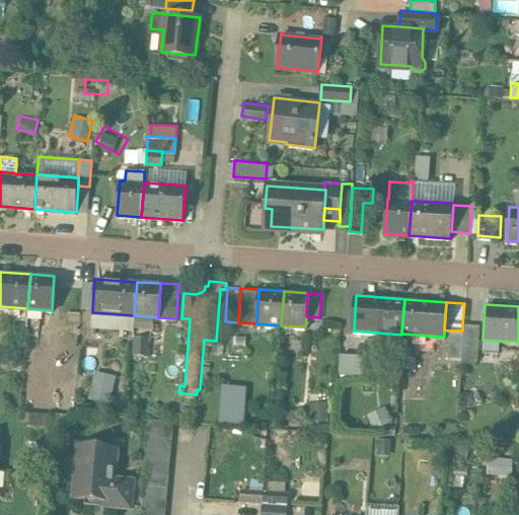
[(134,315),(92,312),(91,326),(134,329),(134,315)]
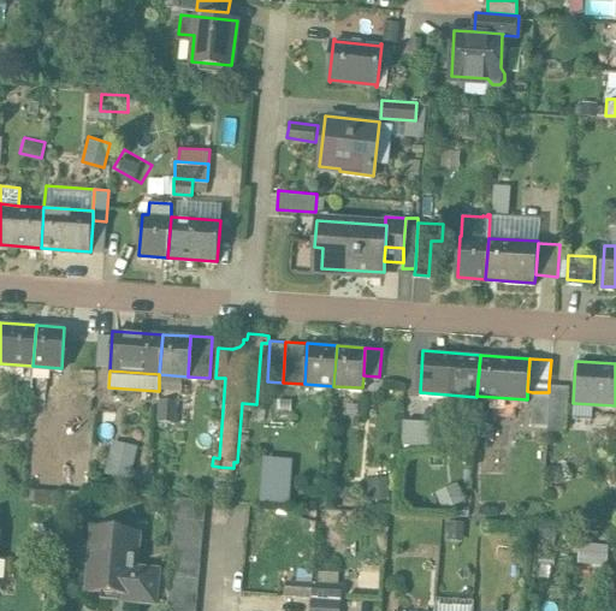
[(569,385),(549,384),(549,392),(546,423),(566,425),(569,385)]
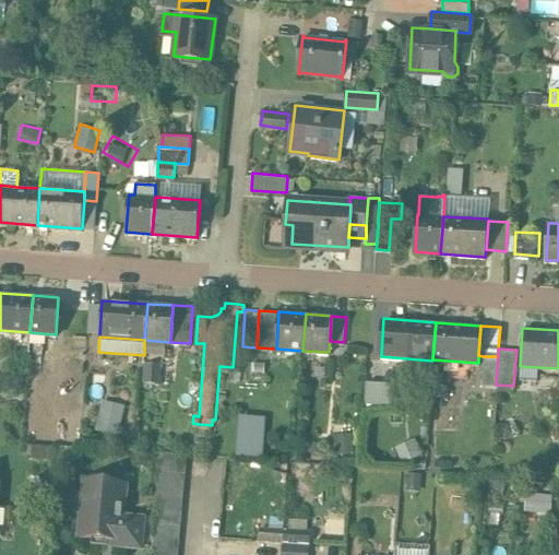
[(498,356),(483,356),(482,384),(496,385),(498,356)]
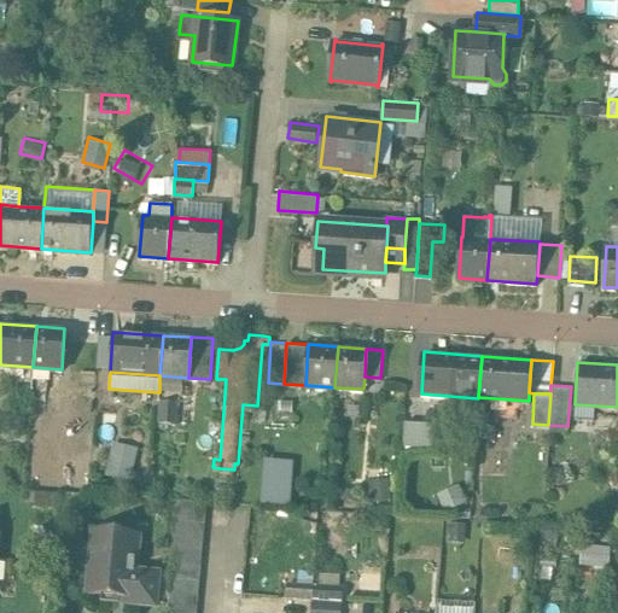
[(176,400),(159,398),(158,420),(175,421),(176,400)]
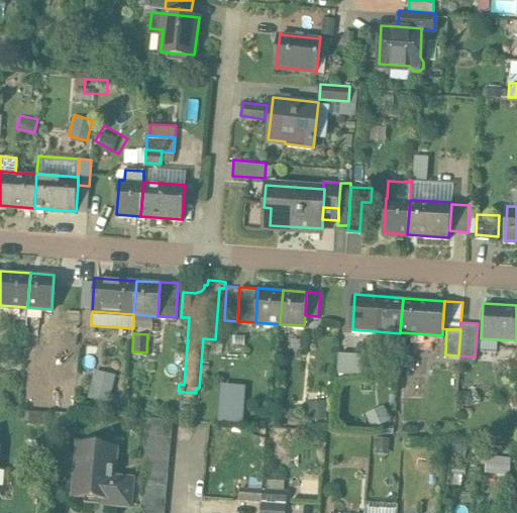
[(377,337),(363,336),(362,362),(375,363),(377,337)]
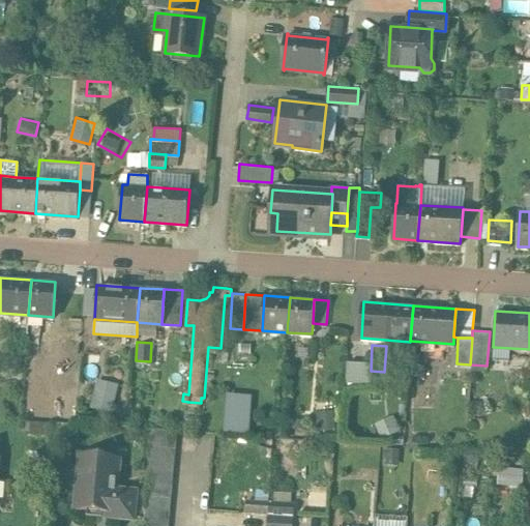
[(343,380),(362,380),(362,359),(344,358),(343,380)]
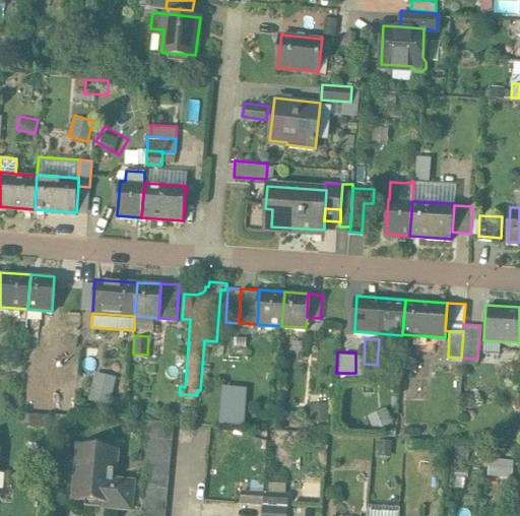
[(116,375),(95,370),(88,396),(109,402),(116,375)]
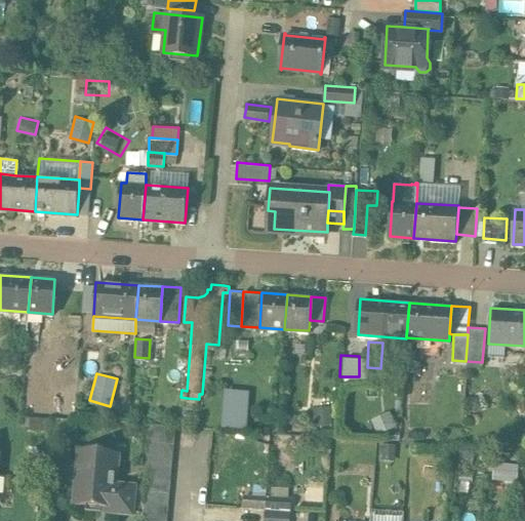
[(246,426),(248,387),(221,386),(219,425),(246,426)]
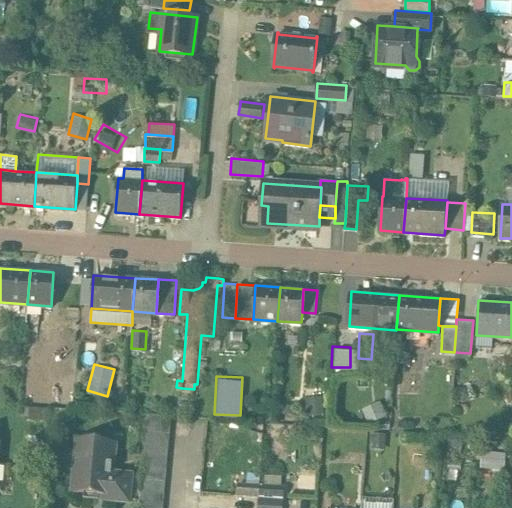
[(35,391),(23,390),(22,402),(34,404),(35,391)]
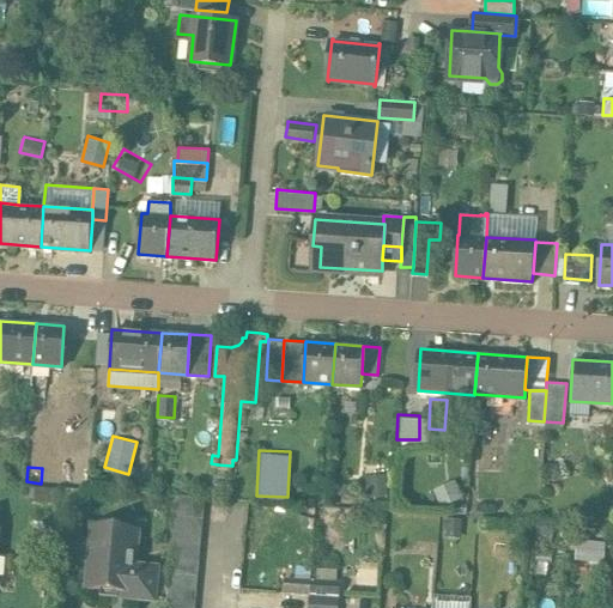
[(64,487),(31,485),(30,499),(62,502),(64,487)]
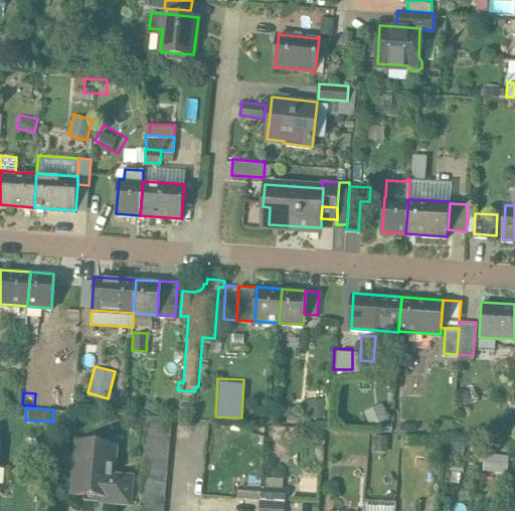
[(172,416),(148,415),(147,433),(171,435),(172,416)]
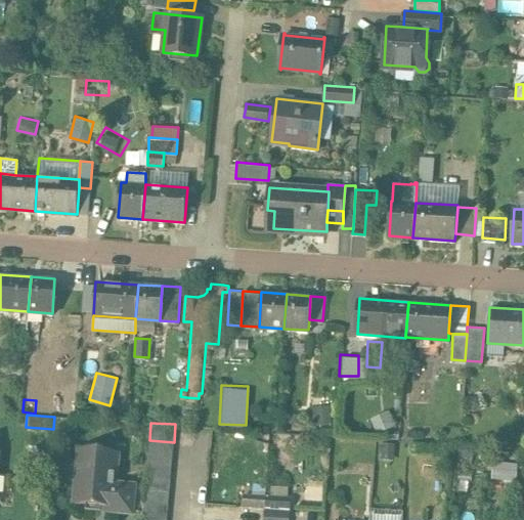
[(379,440),(362,438),(362,453),(378,455),(379,440)]
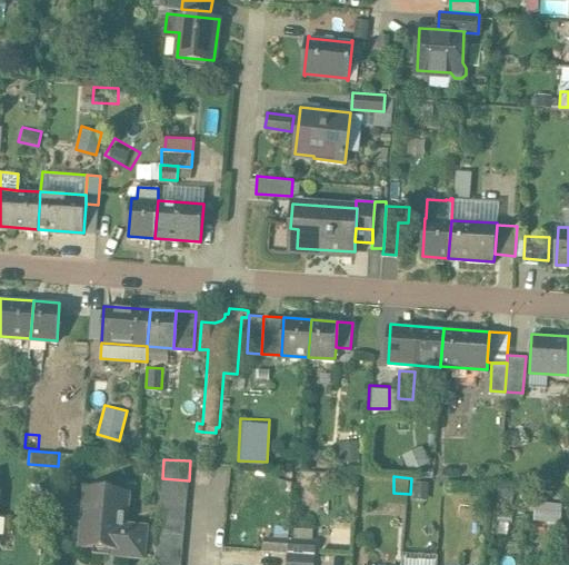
[(189,481),(162,478),(161,491),(187,494),(189,481)]
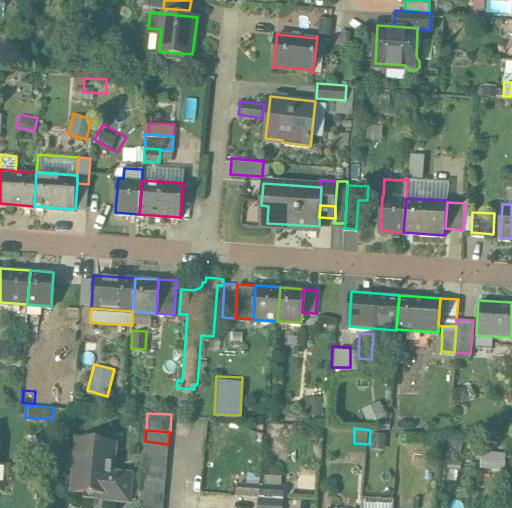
[(386,432),(372,431),(371,447),(385,448),(386,432)]
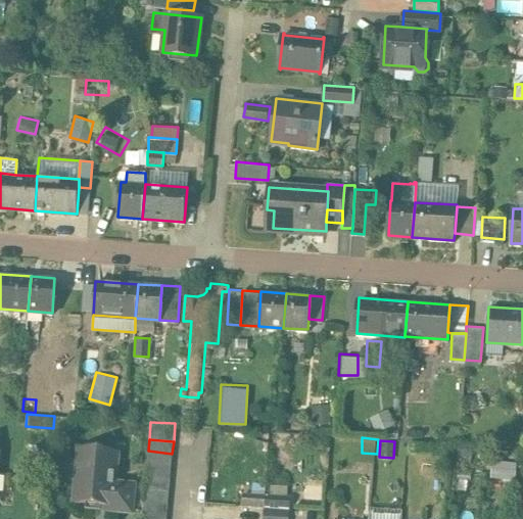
[(132,484),(114,482),(116,451),(80,446),(75,501),(100,504),(100,506),(130,509),(130,508),(132,485),(132,484)]
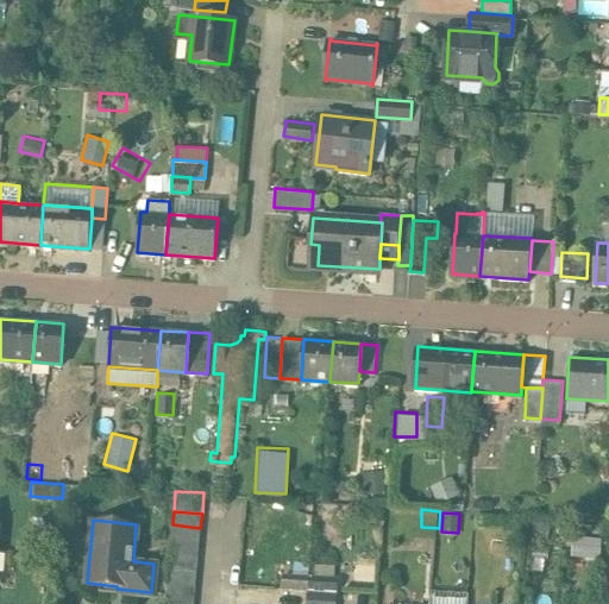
[(200,528),(173,524),(171,539),(199,541),(200,528)]
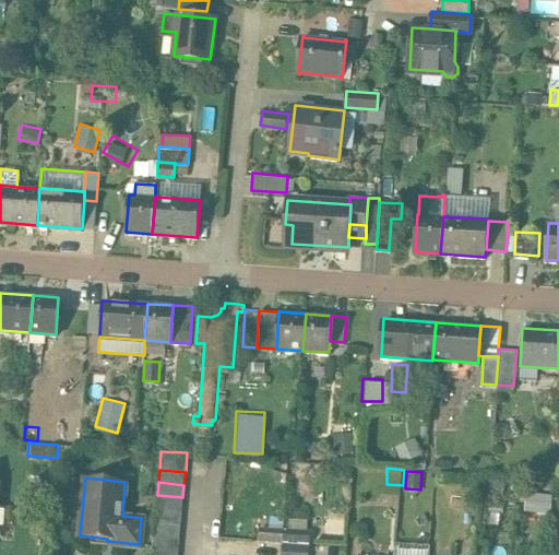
[(182,497),(157,495),(155,508),(181,510),(182,497)]
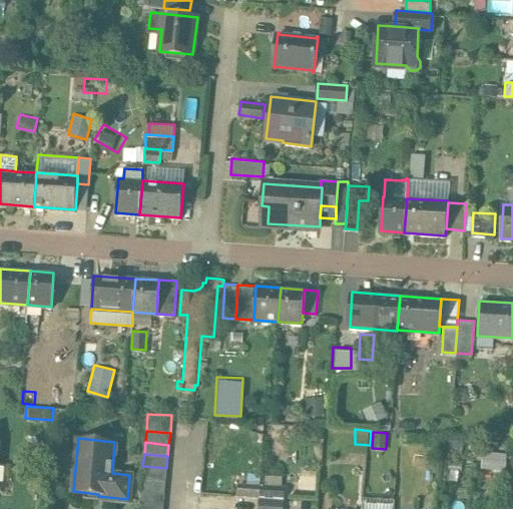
[(166,468),(142,466),(141,477),(141,478),(165,480),(166,468)]
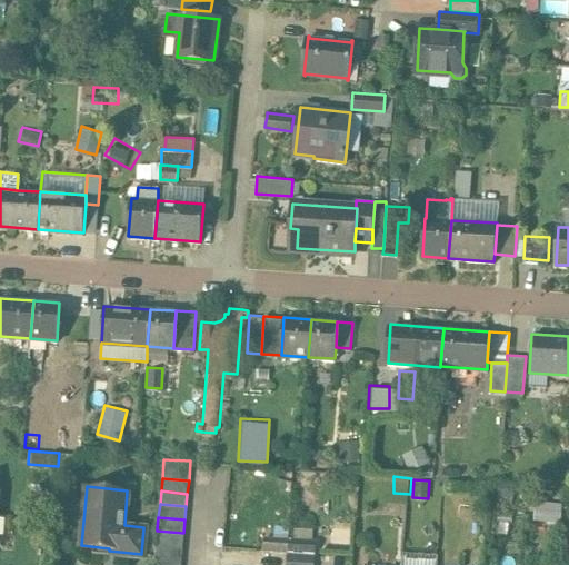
[(157,529),(143,528),(141,553),(155,554),(156,543),(157,531),(157,529)]
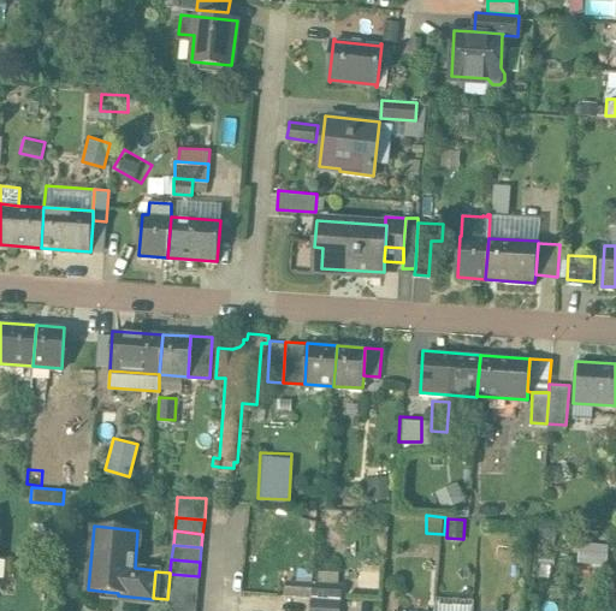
[(199,576),(170,574),(169,587),(197,591),(199,576)]
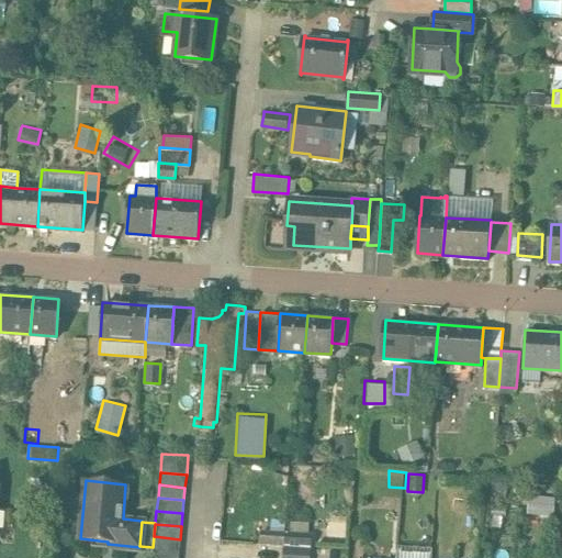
[(284,529),(261,528),(260,542),(283,543),(284,529)]
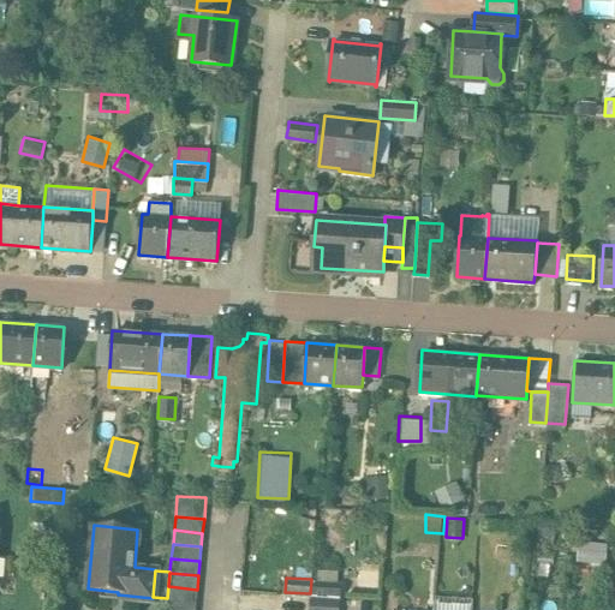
[(340,581),(311,579),(310,593),(339,596),(340,581)]
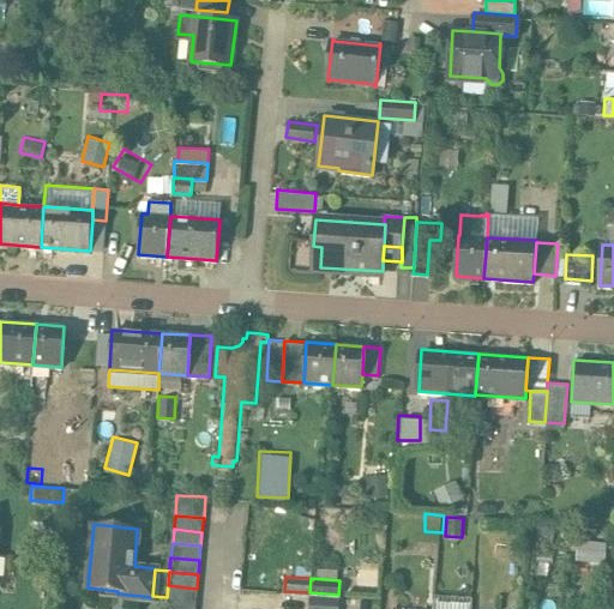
[(197,589),(168,585),(167,597),(167,600),(167,601),(196,603),(197,589)]
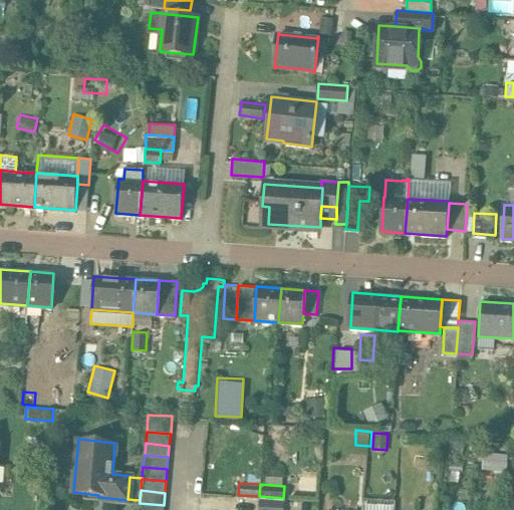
[(282,509),(283,498),(259,496),(258,509),(282,509)]
